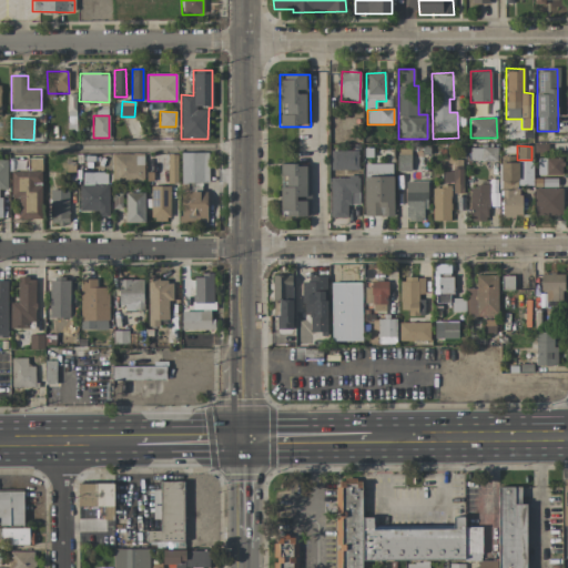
[(496,162),(497,148),(469,146),(469,161),(496,162)]
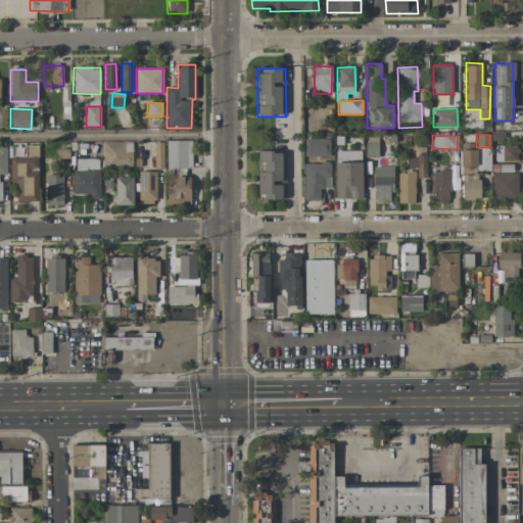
[(330,156),(329,138),(304,139),(304,157),(330,156)]
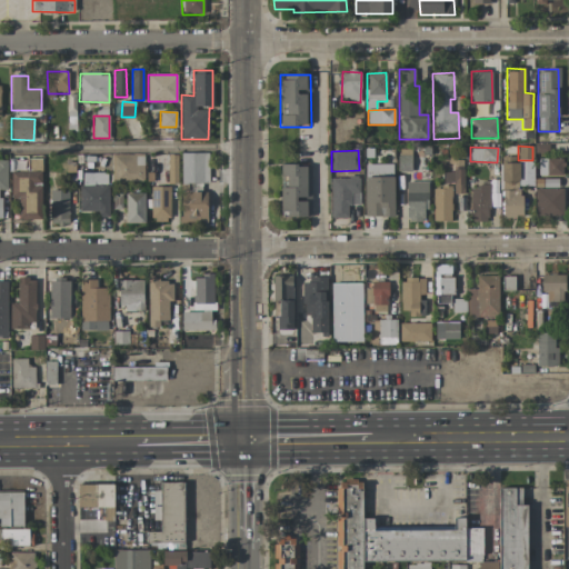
[(181,183),(209,183),(208,152),(181,153),(181,183)]
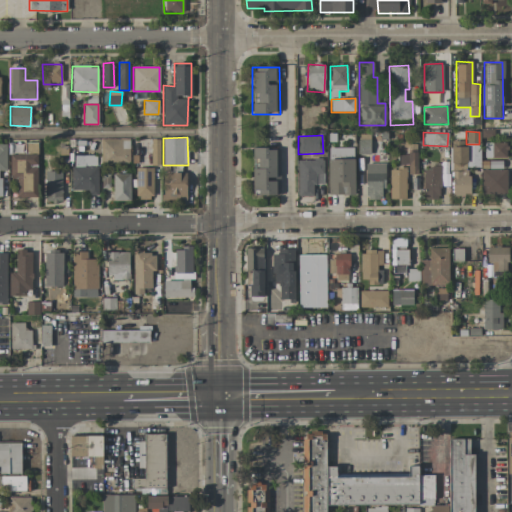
[(129,163),(129,139),(100,138),(100,163),(129,163)]
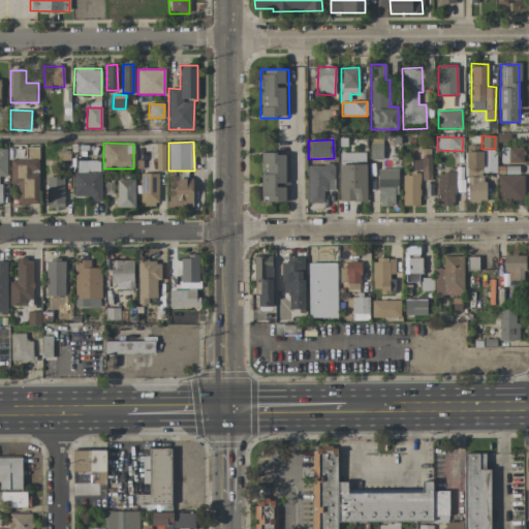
[(164,144),(156,145),(156,172),(165,170),(164,144)]
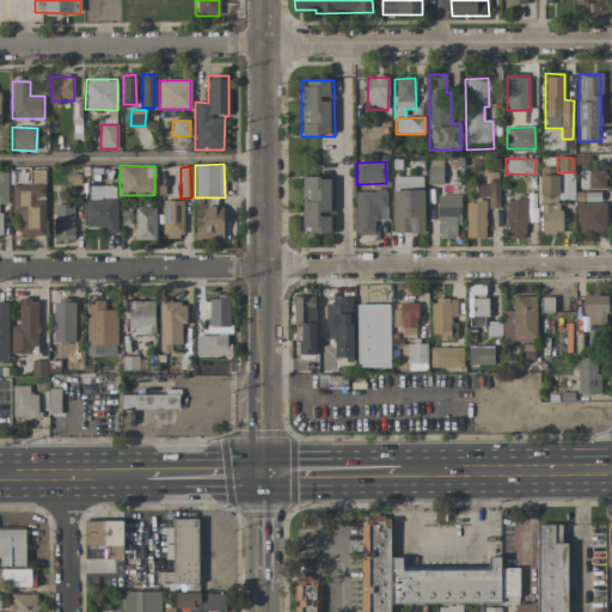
[(442,169),(428,169),(427,184),(441,184),(442,169)]
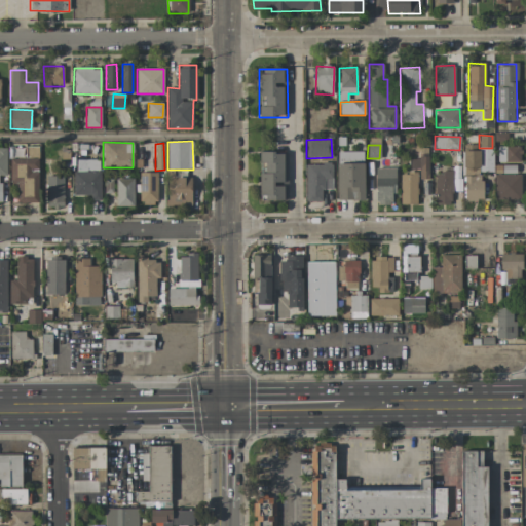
[(500,147),(500,162),(520,162),(520,146),(500,147)]
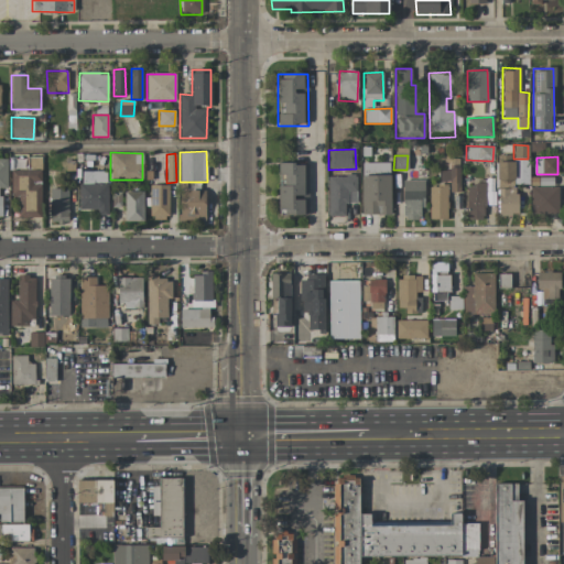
[(41,158),(29,158),(29,170),(13,170),(14,218),(41,217),(41,158)]
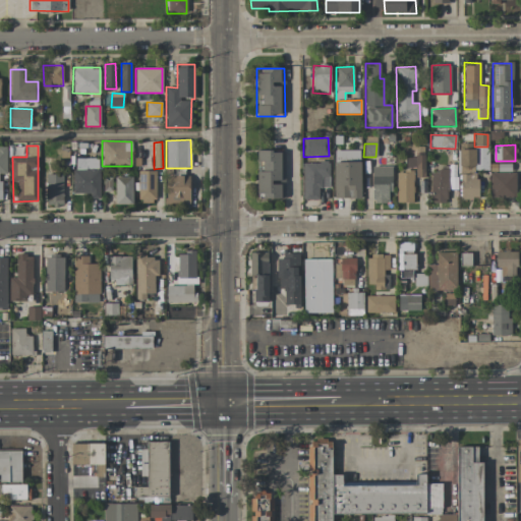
[(0,148),(7,148),(8,174),(7,174),(8,200),(0,200),(0,148)]
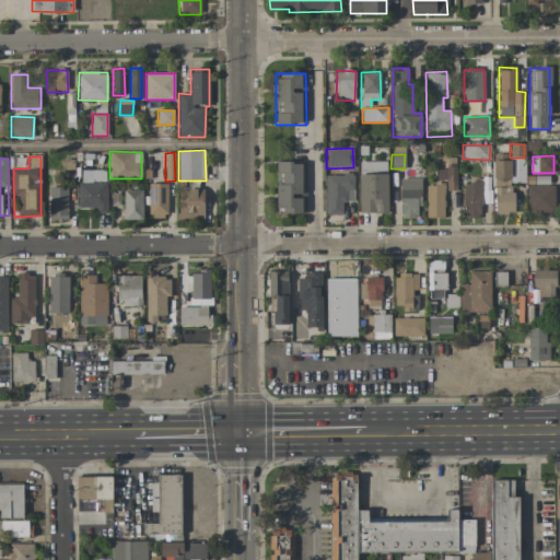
[(512,213),(512,161),(494,161),(493,213),(512,213)]
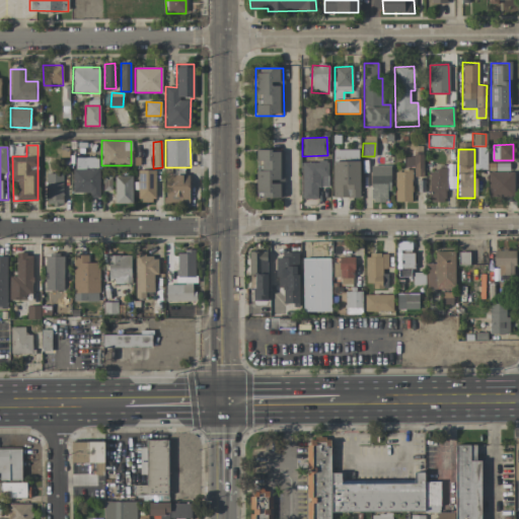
[(284,198),(284,150),(255,150),(255,160),(263,160),(263,171),(255,171),(255,198),(284,198)]
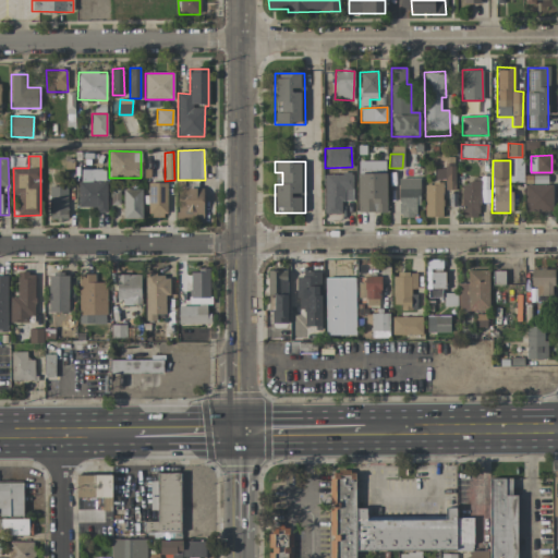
[(387,213),(386,161),(358,161),(358,213),(387,213)]
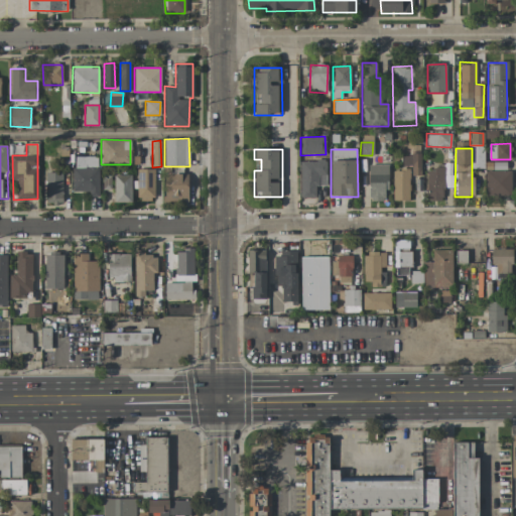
[(411,175),(419,175),(419,151),(411,151),(411,175)]
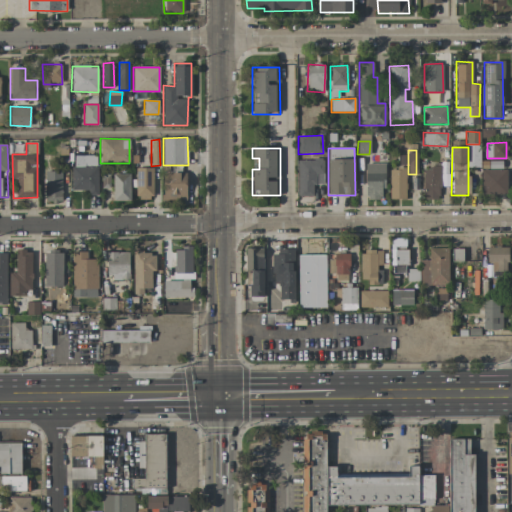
[(323,159),(296,160),(297,196),(313,196),(313,184),(323,184),(323,159)]
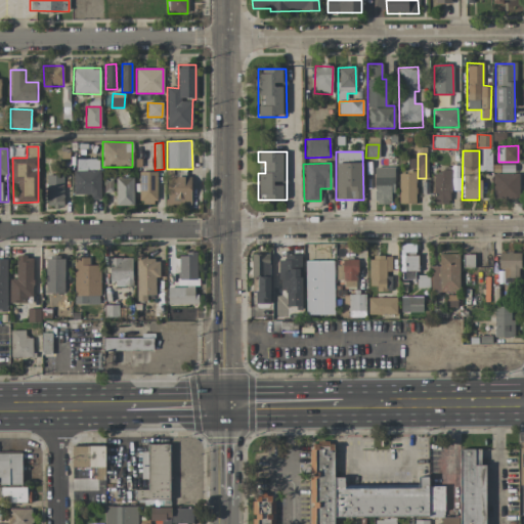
[(518,199),(519,172),(512,172),(512,165),(505,165),(505,174),(493,173),(493,199),(518,199)]
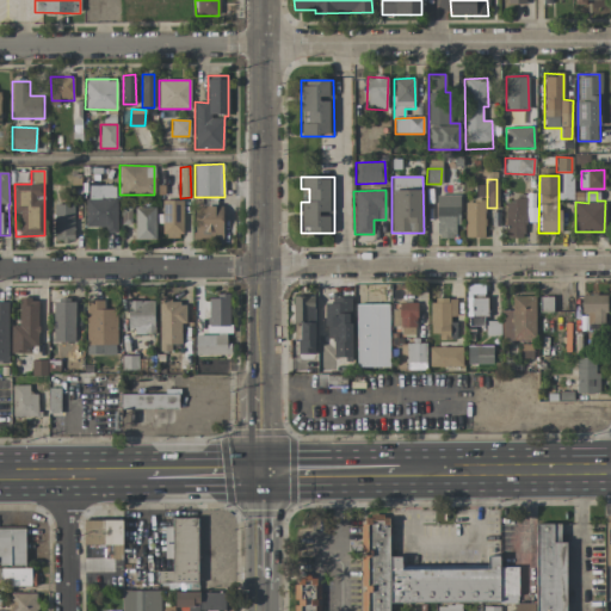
[(458,196),(437,195),(436,238),(457,238),(458,196)]
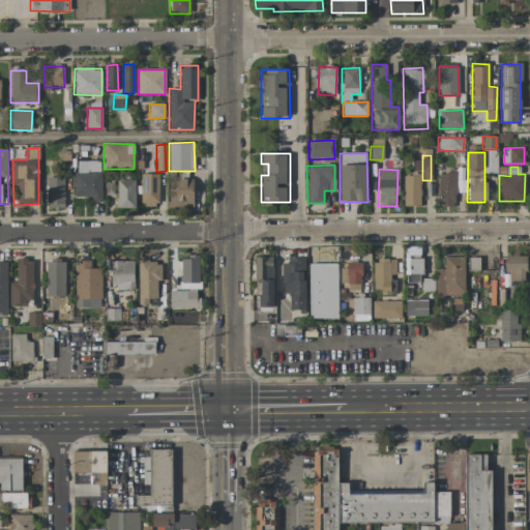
[(454,172),(438,172),(439,206),(455,206),(454,172)]
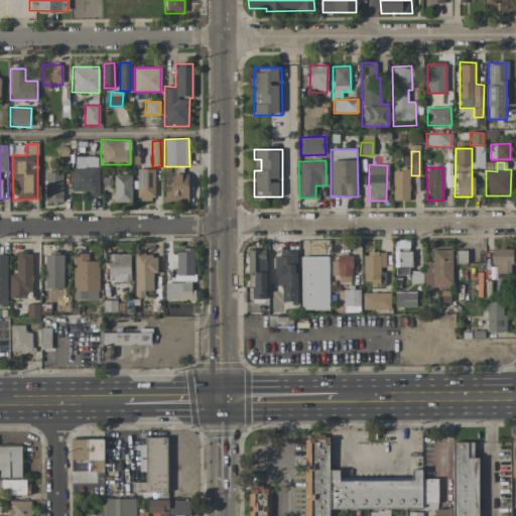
[(99,168),(73,168),(72,191),(89,191),(89,197),(99,197),(99,168)]
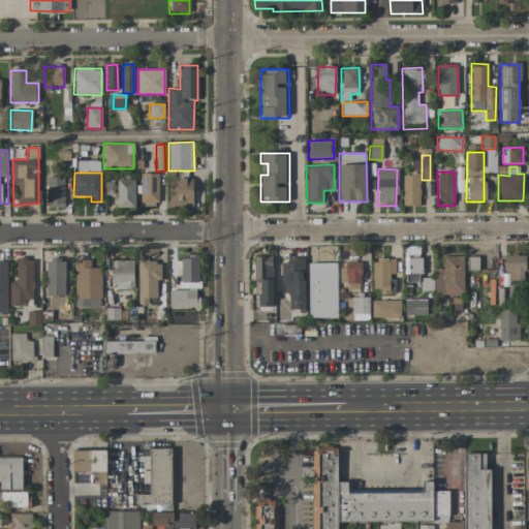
[(158,174),(141,174),(141,205),(158,206),(158,174)]
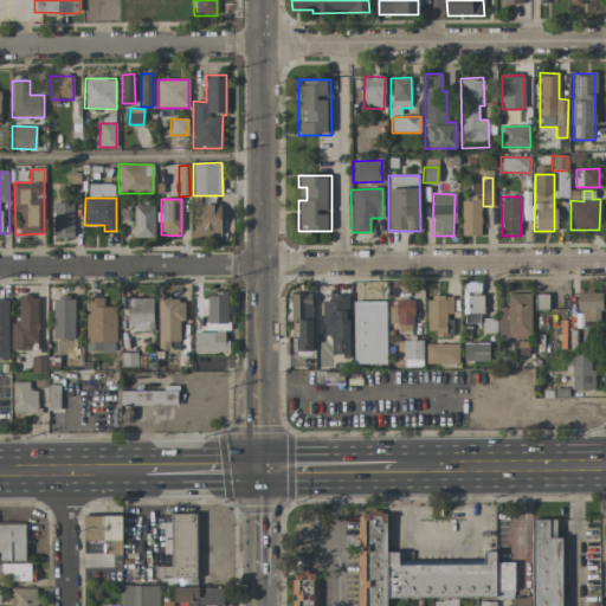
[(462,236),(481,236),(481,200),(462,199),(462,236)]
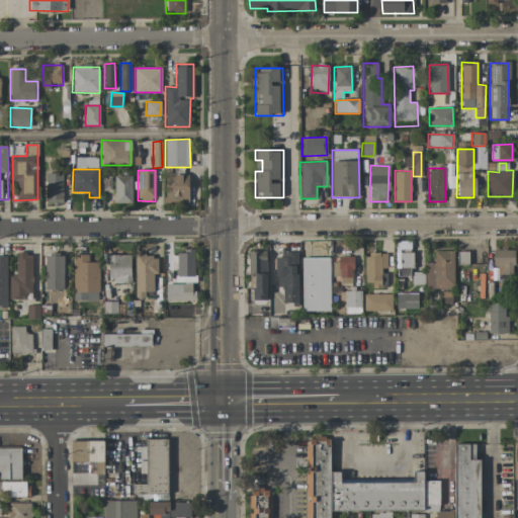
[(62,203),(63,174),(46,173),(45,203),(62,203)]
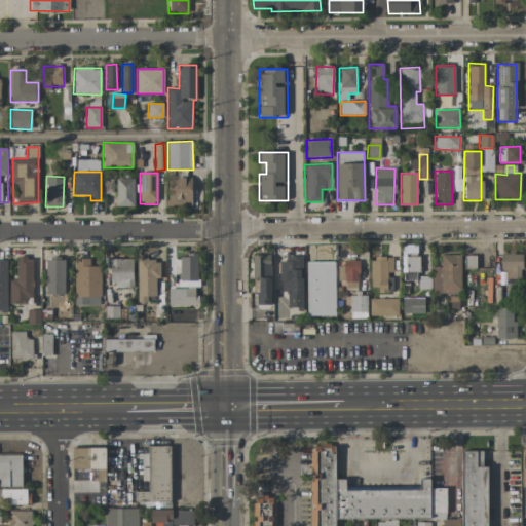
[(191,177),(166,178),(167,207),(191,207),(191,177)]
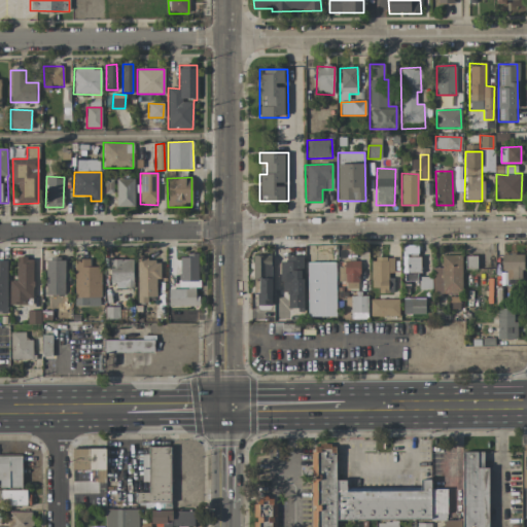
[(116,179),(116,207),(134,207),(134,179),(116,179)]
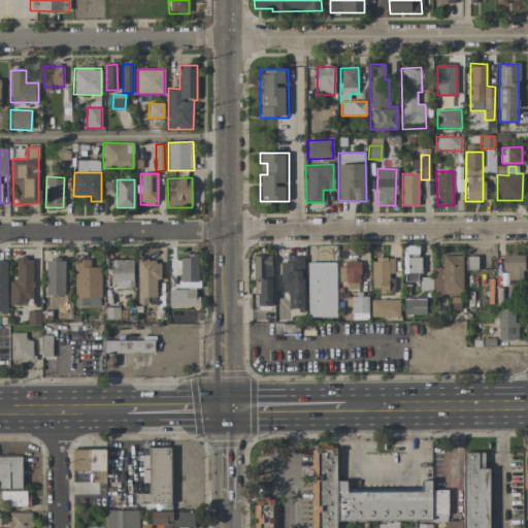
[(455,192),(463,192),(463,179),(455,179),(455,192)]
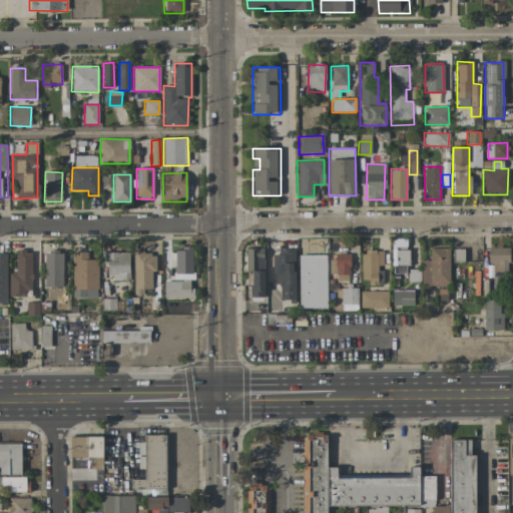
[(508,247),(488,247),(489,264),(492,264),(493,272),(509,272),(508,247)]
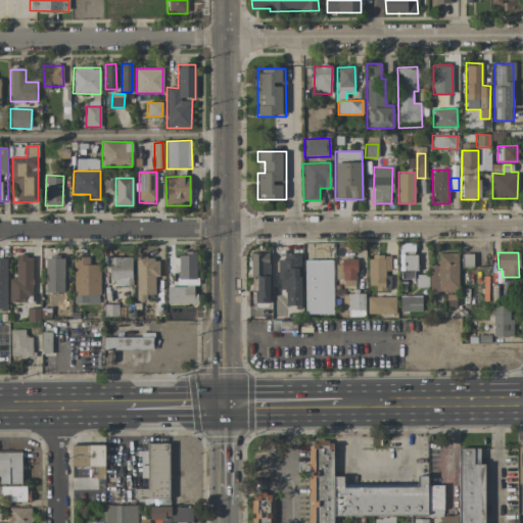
[(197,304),(197,294),(196,294),(196,253),(178,253),(178,286),(168,286),(168,304),(197,304)]
